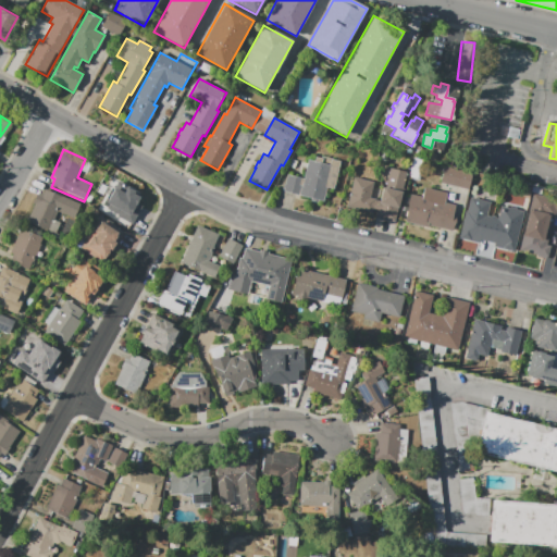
[(283,192),(287,174),(304,178),(308,160),(314,161),(316,157),(321,158),(322,156),(341,160),(334,189),(326,188),(323,201),(319,200),(318,202),(310,201),(311,198),(283,192)]
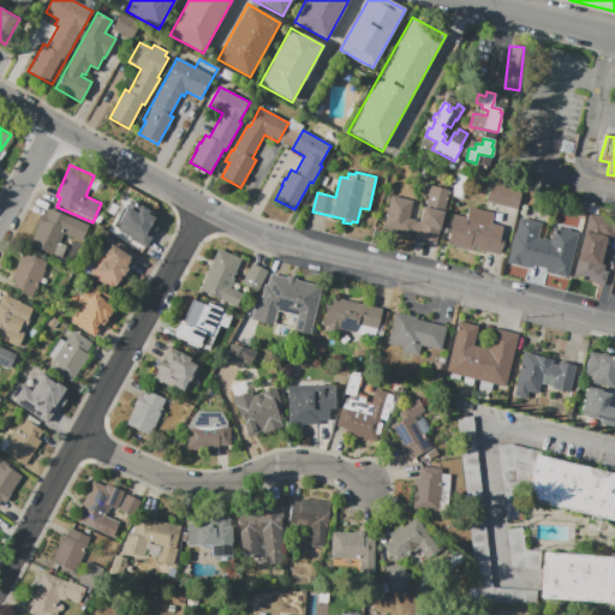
[(485,203),(490,184),(521,191),(518,210),(485,203)]
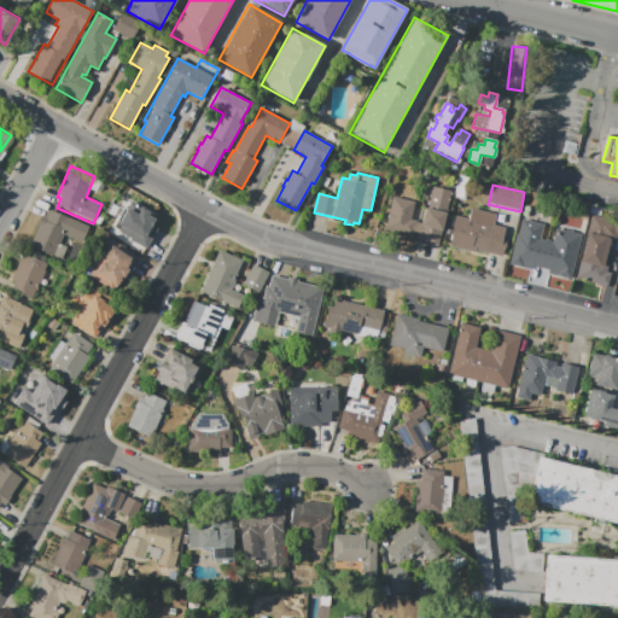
[(420,223),(425,208),(427,208),(432,186),(452,191),(438,246),(417,242),(418,234),(414,233),(413,235),(385,229),(392,197),(414,202),(410,219),(417,220),(417,222),(420,223)]
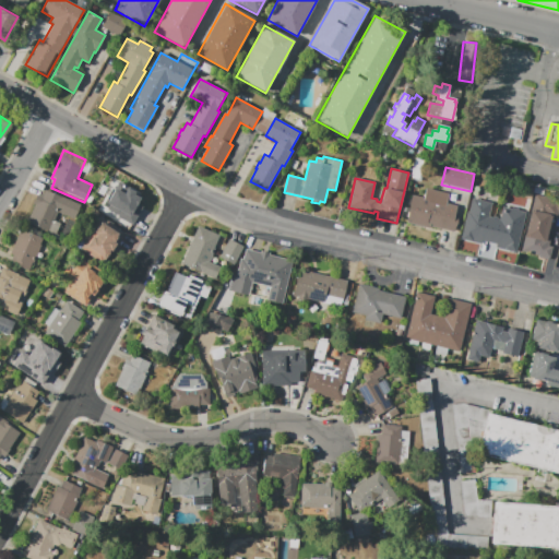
[(108,215),(131,182),(151,197),(144,206),(141,204),(125,227),(108,215)]
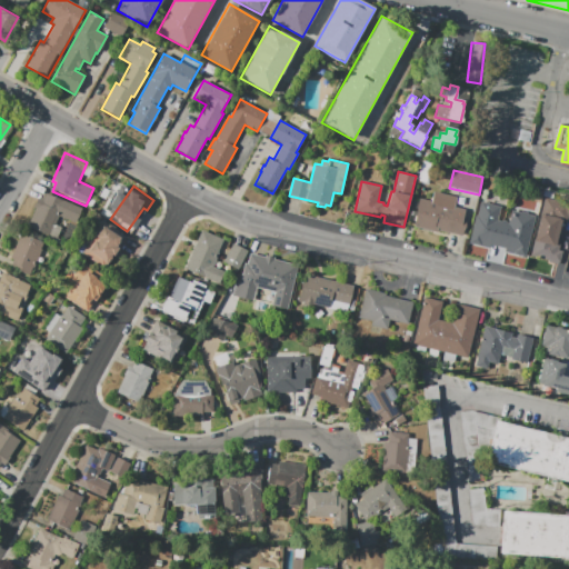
[(420,199),(431,201),(433,191),(459,197),(457,207),(466,209),(463,216),(467,217),(462,237),(413,226),(420,199)]
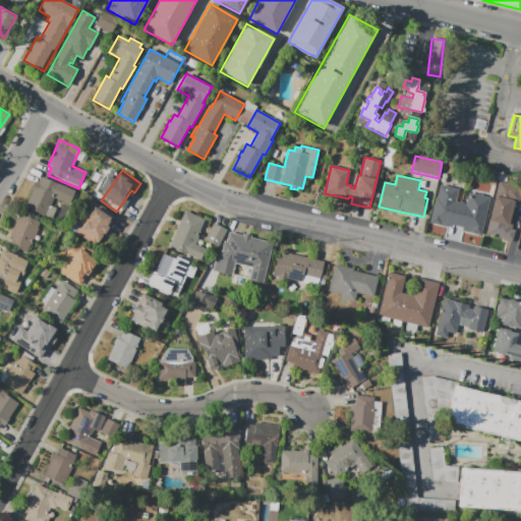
[(25,208),(33,190),(31,190),(35,181),(39,183),(41,177),(75,191),(69,205),(55,198),(54,201),(53,200),(51,206),(56,208),(51,219),(25,208)]
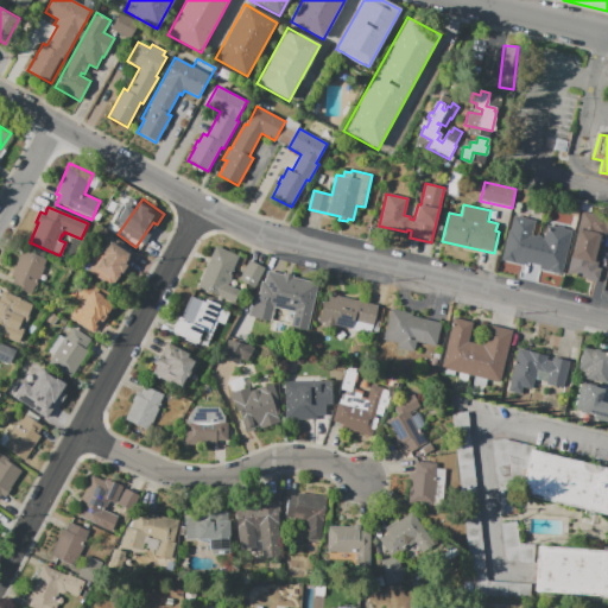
[(567,272),(581,211),(607,217),(607,230),(606,238),(600,236),(594,260),(599,260),(596,267),(600,267),(597,283),(586,279),(586,277),(567,272)]
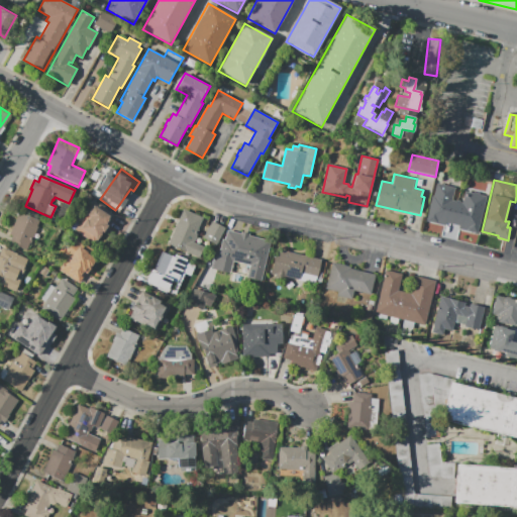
[(426,221),(431,195),(461,202),(463,192),(473,194),(473,192),(480,194),(480,195),(488,197),(480,233),(426,221)]
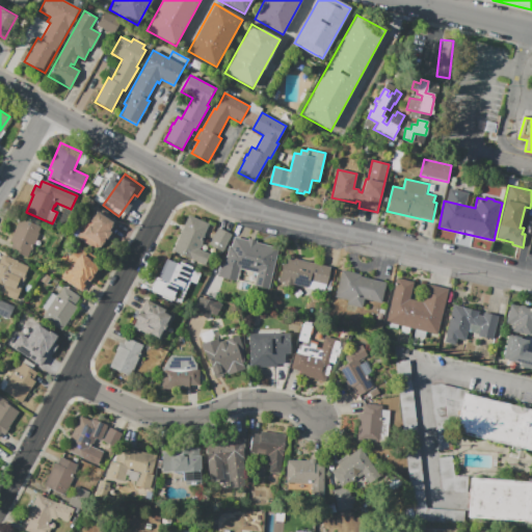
[(76,238),(83,228),(85,229),(89,223),(87,221),(95,211),(107,219),(109,216),(115,220),(108,231),(110,232),(100,246),(98,244),(94,250),(76,238)]
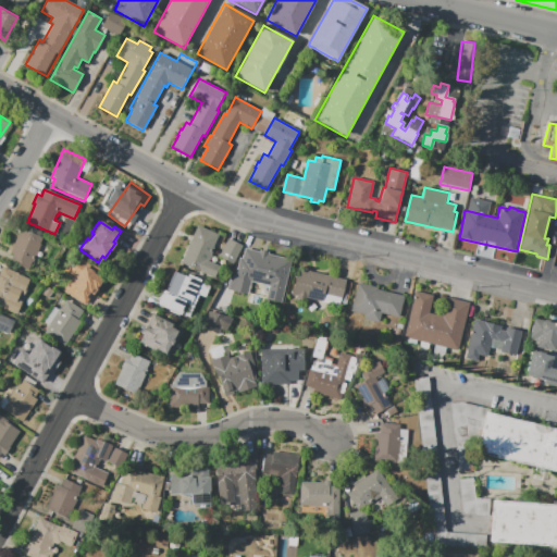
[(198,225),(219,234),(207,260),(220,265),(214,280),(181,264),(198,225)]
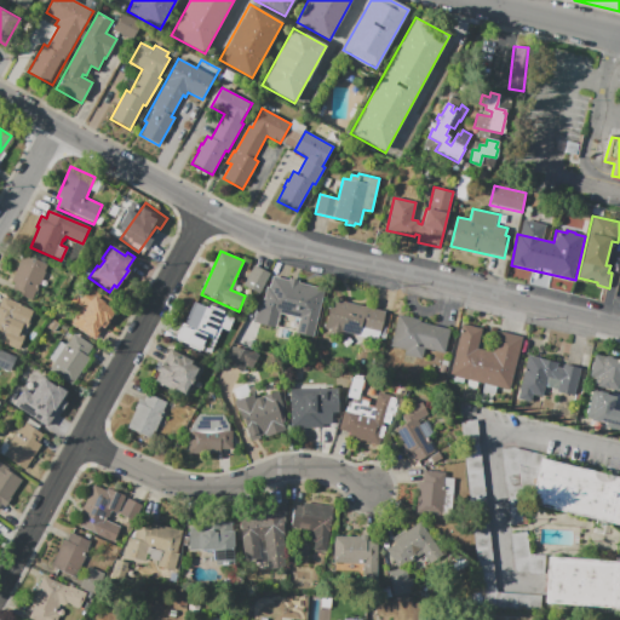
[(34,302),(11,292),(15,283),(11,281),(23,253),(50,264),(34,302)]
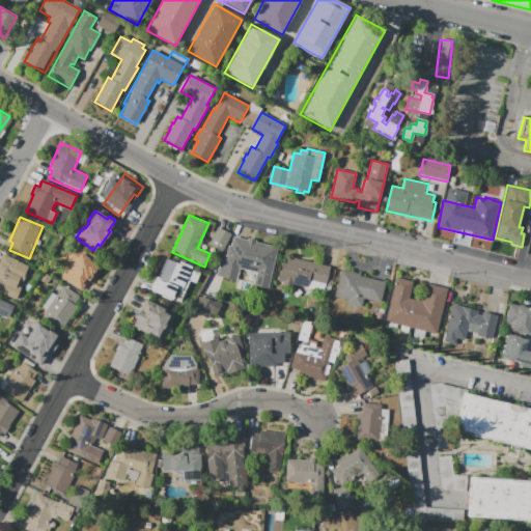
[(208,244),(218,226),(231,233),(222,251),(208,244)]
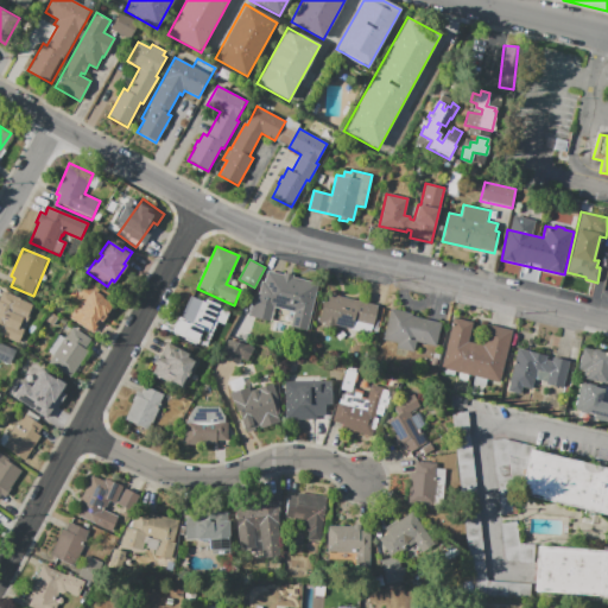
[(534,280),(538,265),(521,261),(519,278),(534,280)]
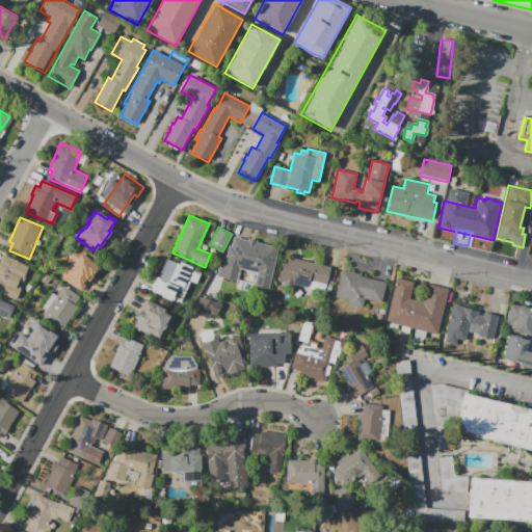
[(269,290),(255,286),(255,285),(236,281),(236,282),(217,276),(221,260),(225,261),(229,246),(231,246),(233,237),(247,240),(248,238),(258,240),(257,242),(280,248),(269,290)]
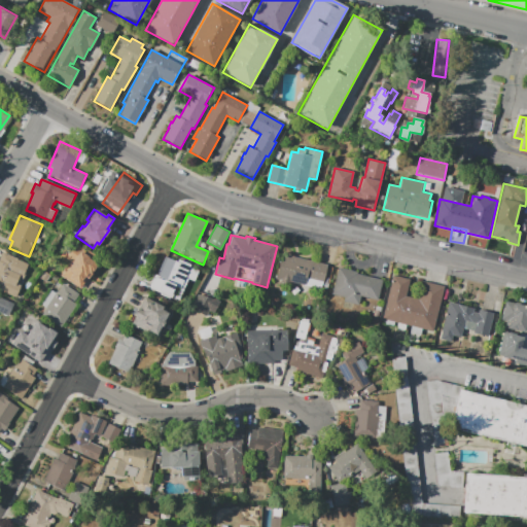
[(61,277),(68,264),(70,265),(71,262),(65,259),(75,243),(100,258),(81,289),(61,277)]
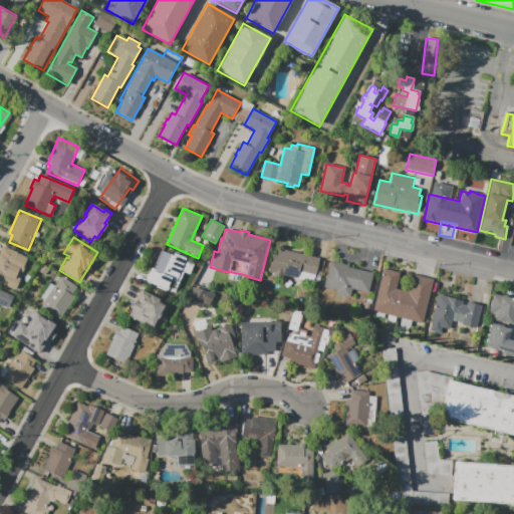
[(0,286),(0,250),(2,245),(31,257),(16,293),(0,286)]
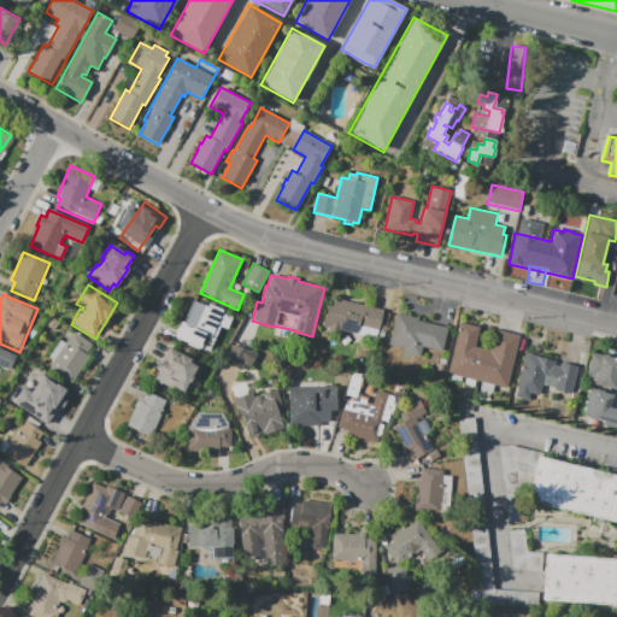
[(330,297),(383,311),(378,331),(359,325),(357,334),(340,330),(339,335),(328,331),(329,328),(323,325),(330,297)]
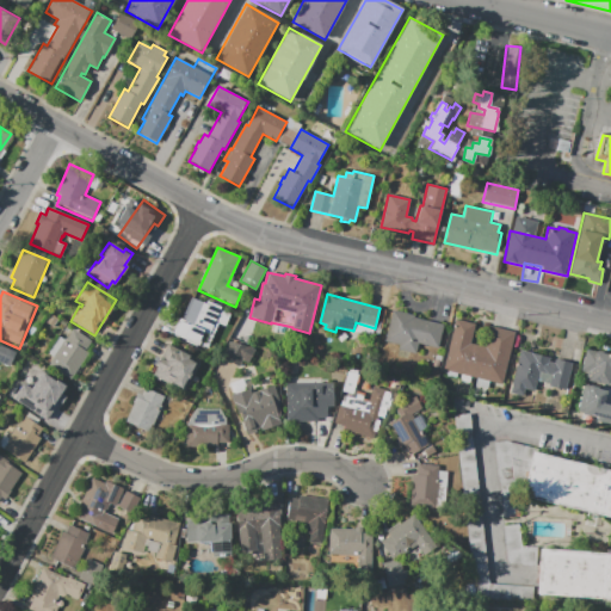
[(210,321),(201,343),(179,333),(183,326),(178,325),(190,297),(213,307),(213,306),(232,314),(226,327),(210,321)]
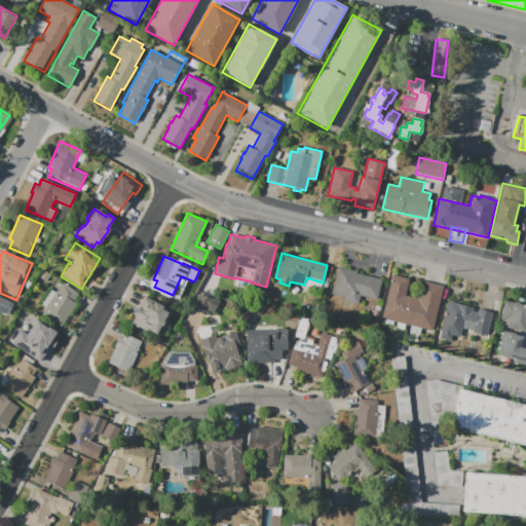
[(358,305),(342,301),(343,297),(331,294),(338,267),(358,272),(357,273),(382,280),(377,300),(360,296),(358,305)]
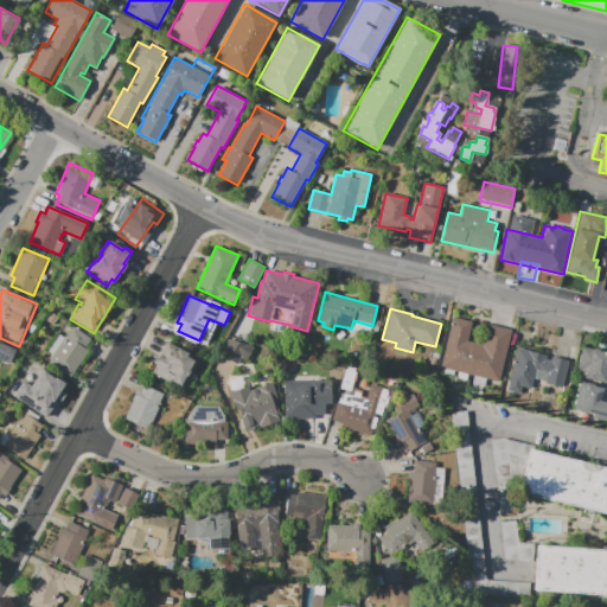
[(441,368),(454,317),(473,321),(468,340),(481,344),(487,324),(512,330),(499,382),(441,368)]
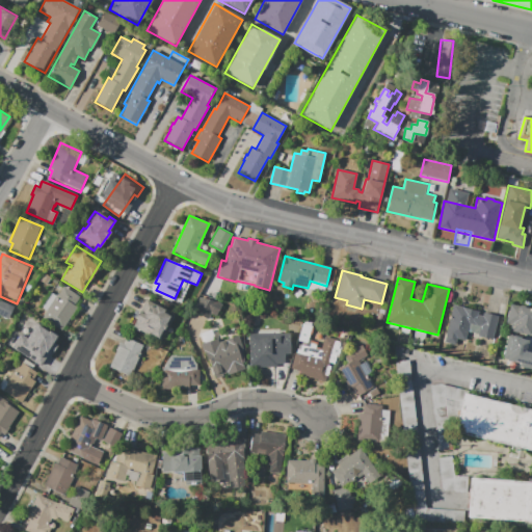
[(62,287),(80,297),(75,306),(77,307),(62,330),(43,318),(47,311),(42,308),(51,293),(56,296),(57,294),(58,294),(62,287)]
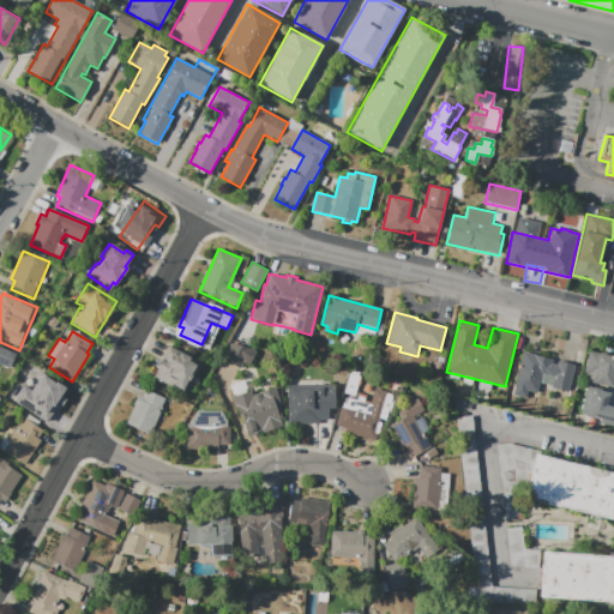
[(222,359),(246,367),(252,350),(229,341),(222,359)]
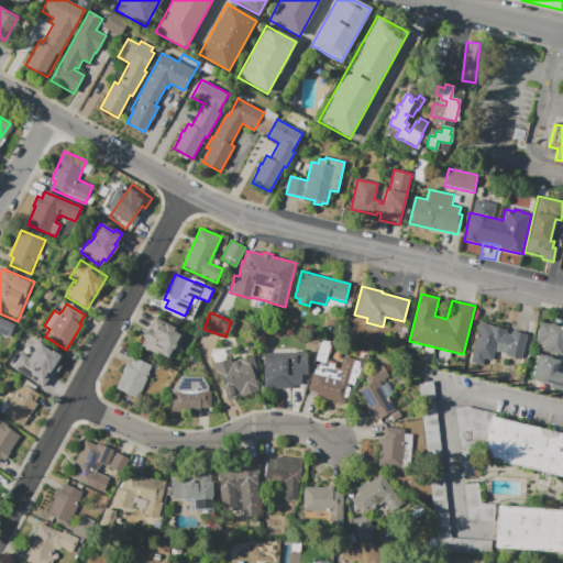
[(0,317),(14,323),(9,338),(0,333),(0,317)]
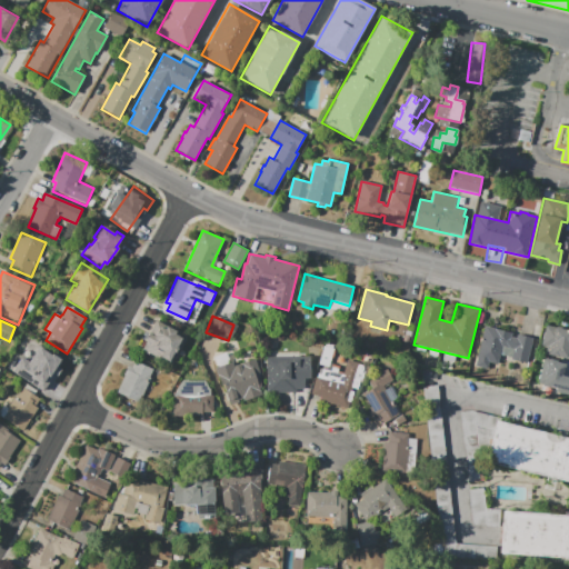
[(546,325),(568,329),(568,355),(568,359),(542,353),(545,346),(541,345),(546,325)]
